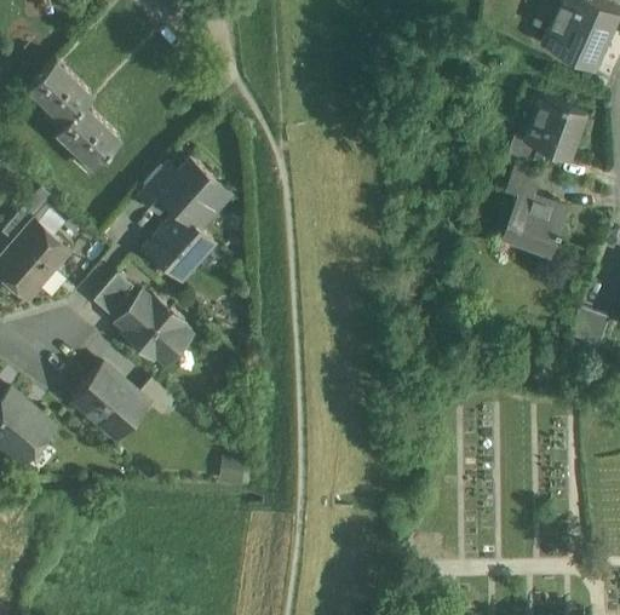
[(619,11),(595,0),(564,0),(544,45),(597,69),(619,18),(619,11)]
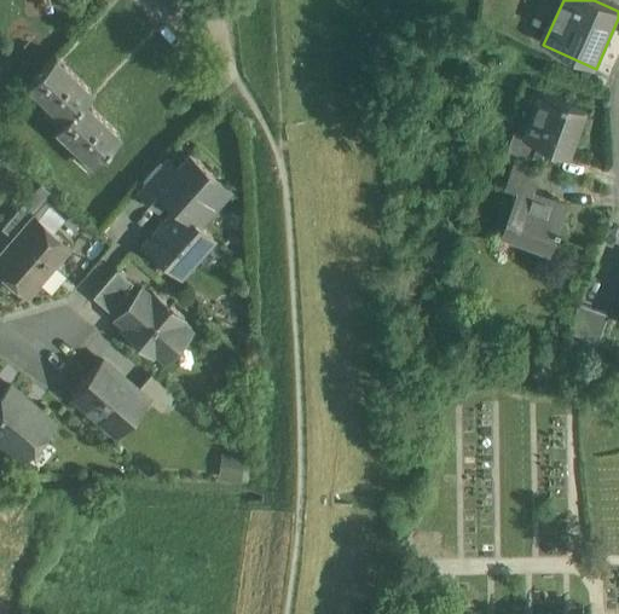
[(120,140),(84,105),(92,97),(55,61),(27,90),(62,123),(55,132),(93,169),(120,140)]
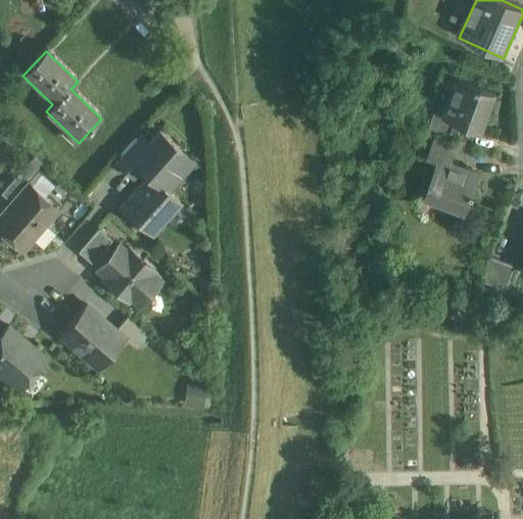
[(445,119),(444,120),(456,124),(480,133),(493,95),(481,91),(481,89),(459,81),(445,119)]
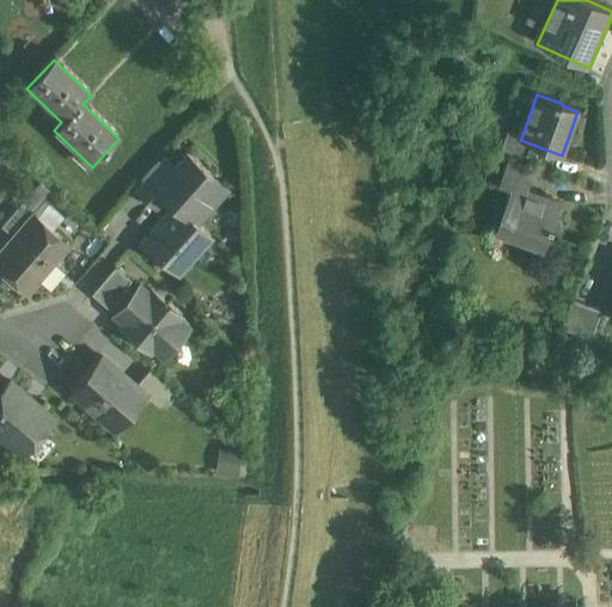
[(521,139),(508,134),(502,152),(526,161),(533,145),(520,140),(521,139)]
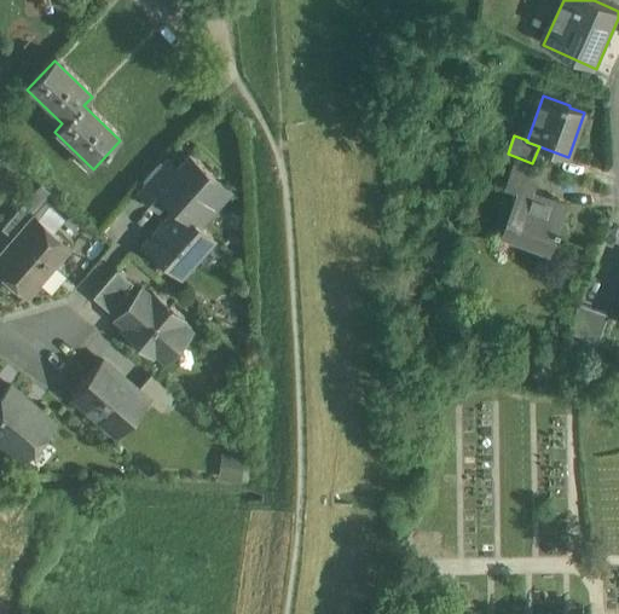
[(229,193),(189,157),(177,171),(186,180),(167,203),(175,210),(177,210),(196,229),(229,193)]
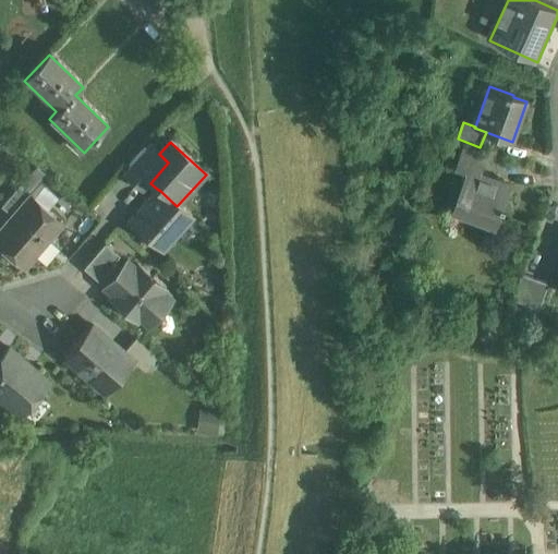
[(159,154),(149,145),(123,175),(143,192),(150,183),(168,163),(159,154)]
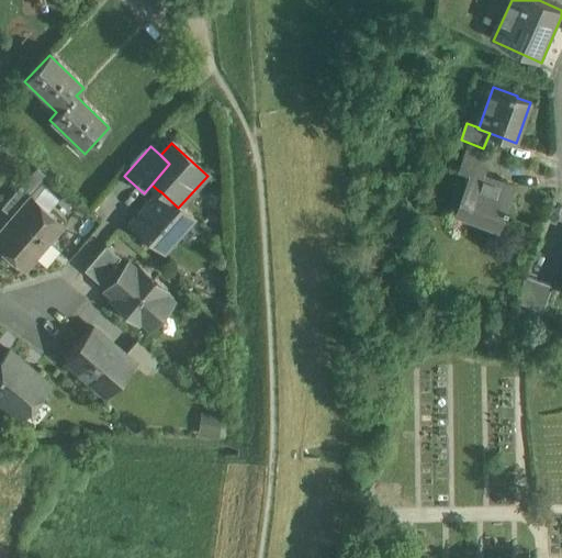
[(490,165),(465,156),(460,173),(471,177),(472,176),(484,180),(490,165)]
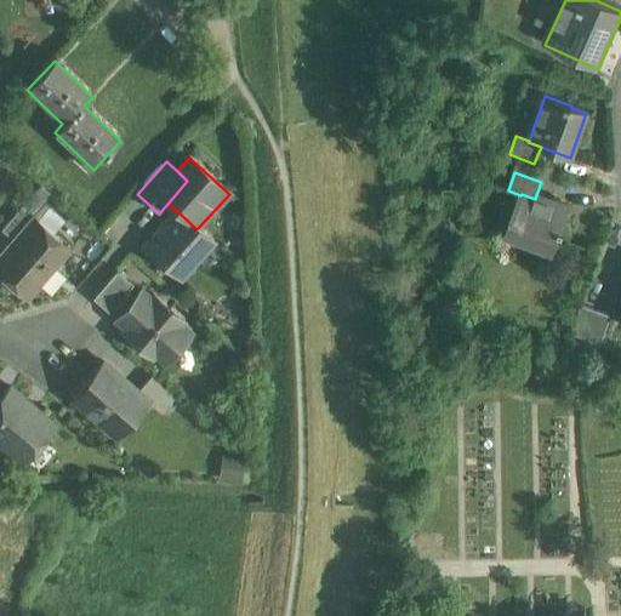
[(32,220),(33,218),(51,198),(39,188),(21,210),(32,220)]
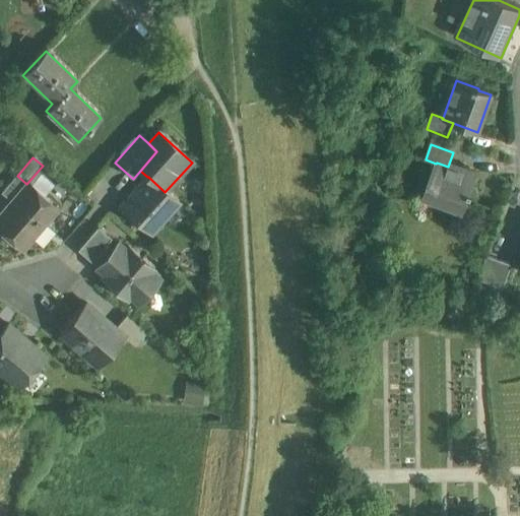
[(448,167),(437,163),(436,164),(425,194),(463,208),(468,195),(472,197),(473,194),(469,193),(475,177),(448,167)]
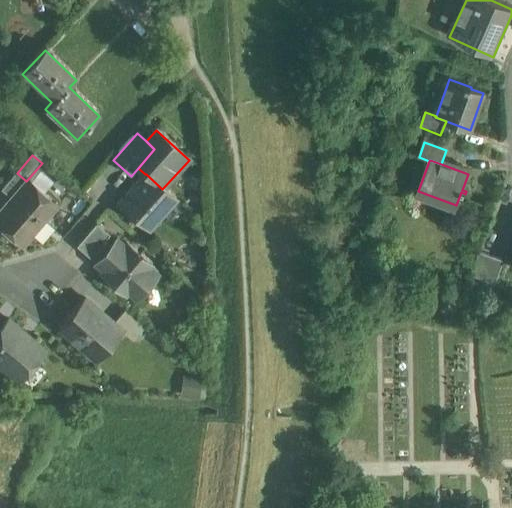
[(17,173),(1,192),(11,200),(27,182),(26,181),(17,173)]
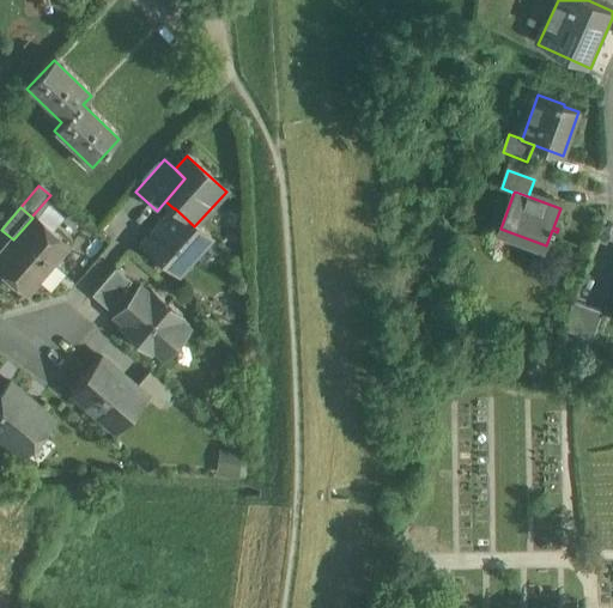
[(194,226),(175,208),(174,208),(143,244),(178,277),(211,241),(194,226)]
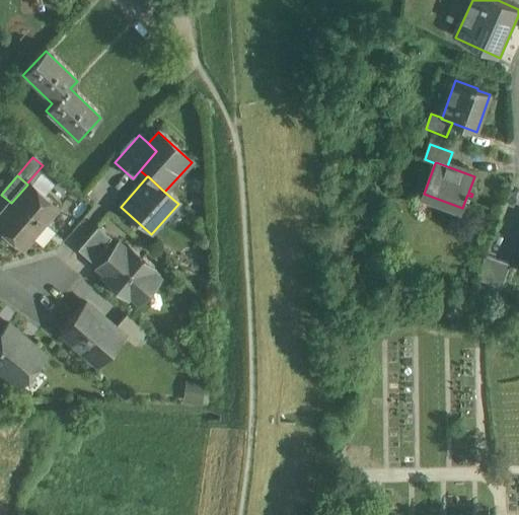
[(50,225),(49,221),(59,210),(27,182),(26,184),(27,185),(11,203),(8,207),(0,215),(0,223),(26,246),(33,238),(36,239),(41,239),(44,238),(48,235),(50,232),(51,228),(50,225)]
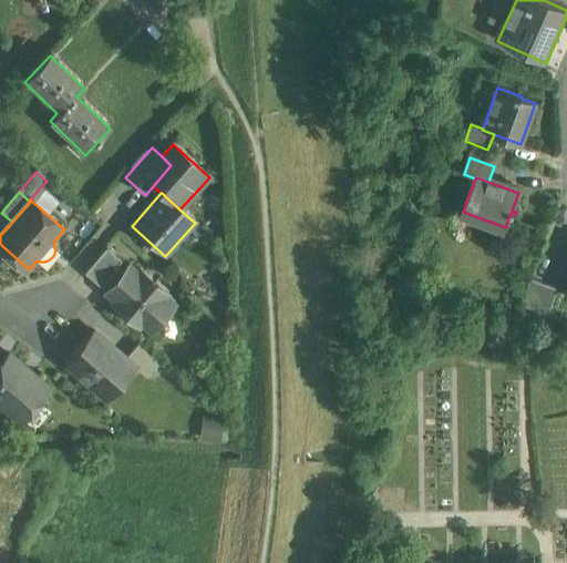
[(105,251),(84,275),(99,288),(117,267),(121,263),(105,251)]
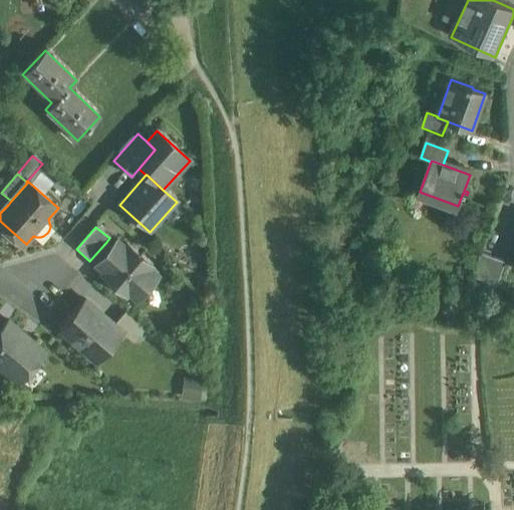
[(126,245),(124,247),(117,241),(111,247),(106,242),(89,261),(95,266),(93,268),(101,274),(99,276),(126,299),(129,297),(136,303),(159,277),(152,271),(154,269),(126,245)]
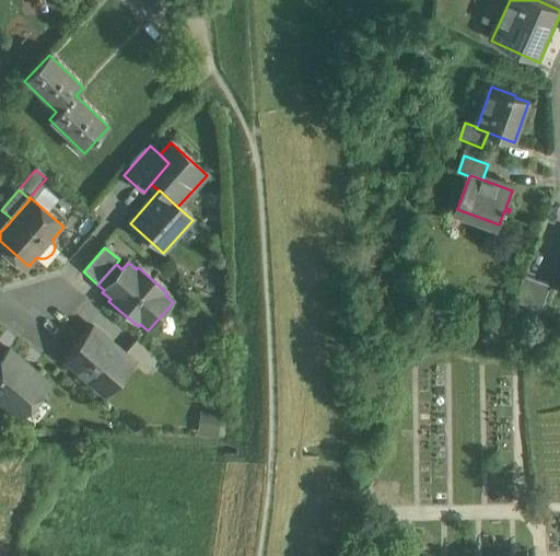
[(551,288),(524,278),(515,304),(541,314),(551,288)]
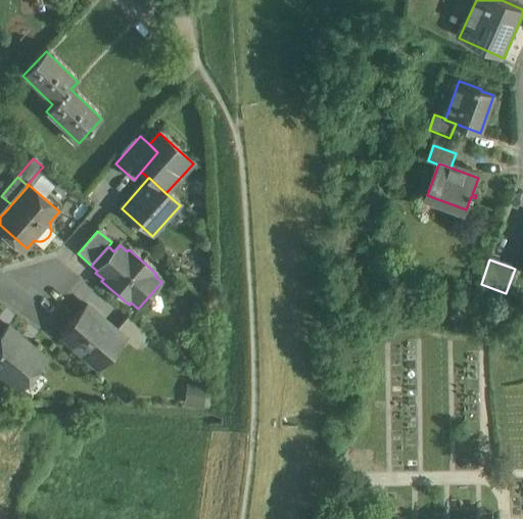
[(85,308),(59,337),(99,372),(125,341),(85,308)]
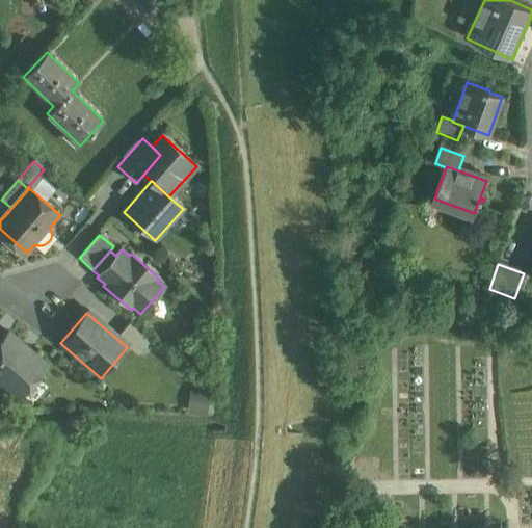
[(150,343),(129,324),(121,335),(141,352),(150,343)]
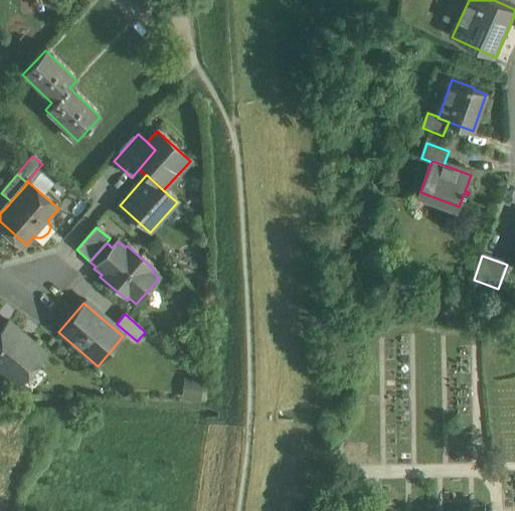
[(45,356),(8,324),(0,332),(0,370),(19,387),(45,356)]
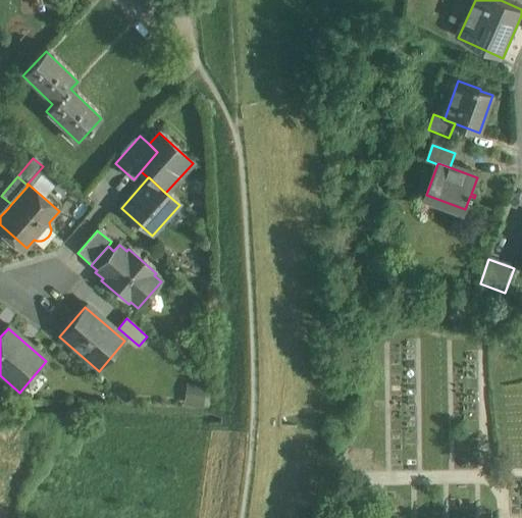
All buildings are outlined.
